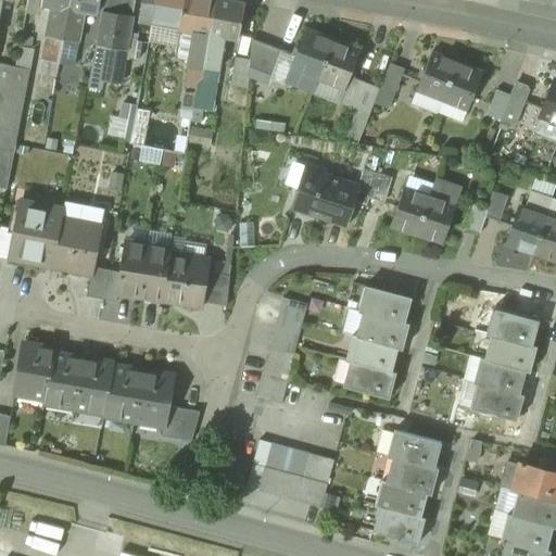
[(41,0),(40,7),(52,8),(67,11),(70,0),(41,0)]
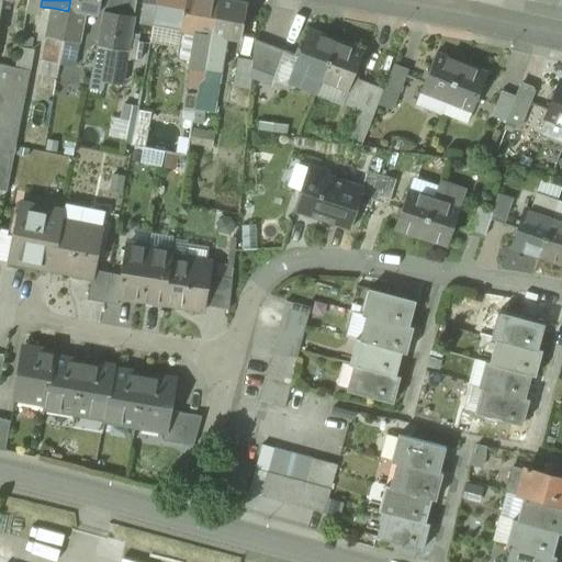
[(70,0),(68,11),(85,13),(97,15),(99,0),(70,0)]
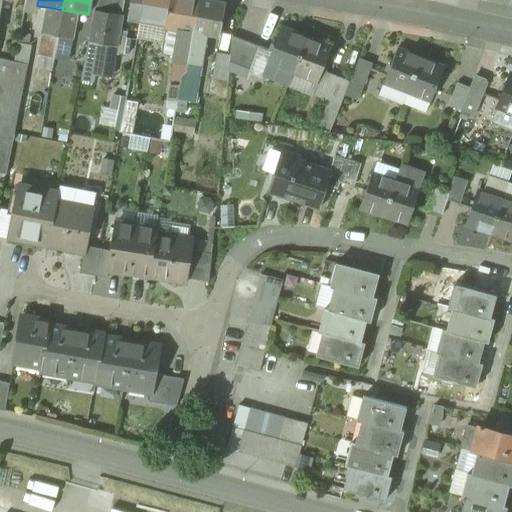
[(81,81),(94,83),(95,76),(111,78),(115,54),(123,55),(126,38),(118,36),(124,0),(96,0),(94,11),(89,43),(88,42),(81,81)]
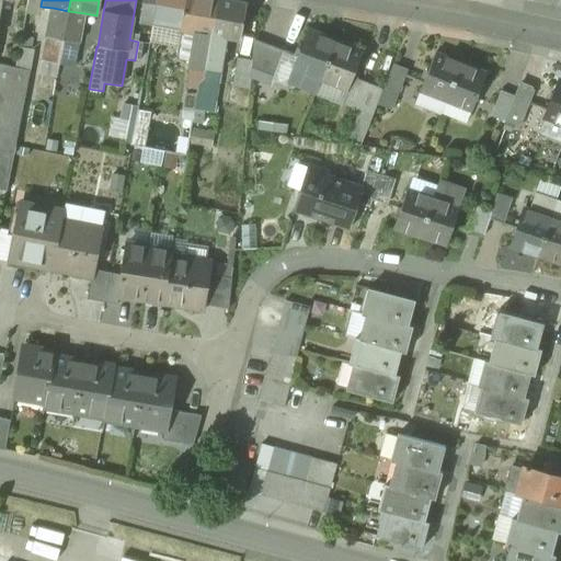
[(151,26),(151,25),(156,0),(142,0),(138,24),(151,26)]
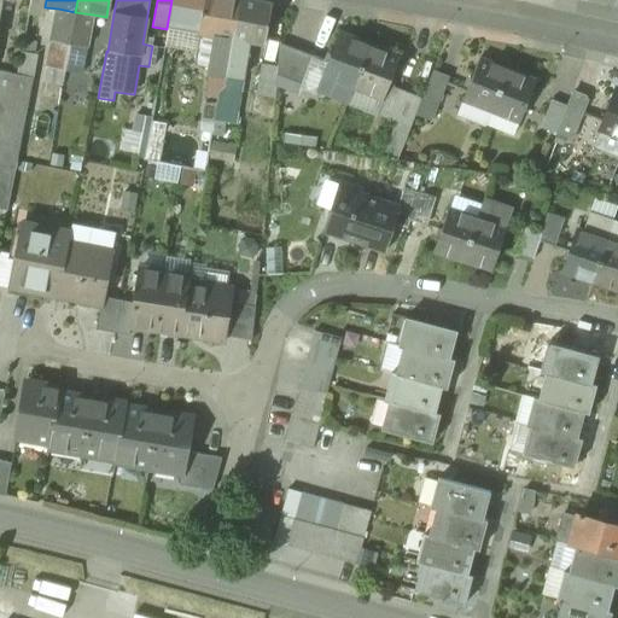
[(192,0),(172,0),(167,28),(187,31),(192,0)]
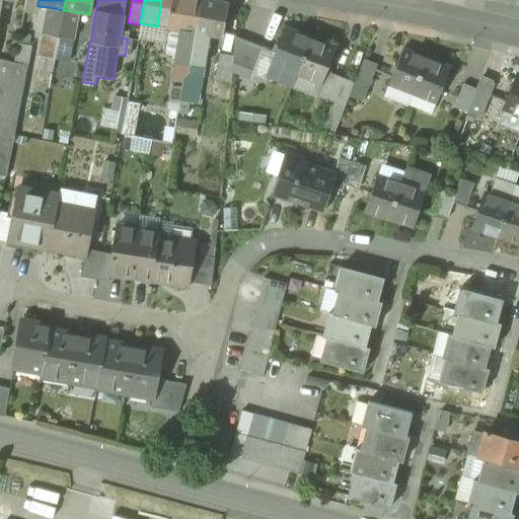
[(161,0),(157,26),(168,28),(173,0),(161,0)]
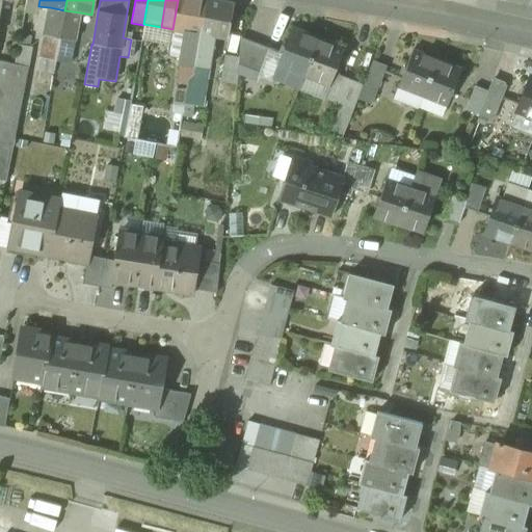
[(178,0),(173,29),(187,31),(201,34),(206,0),(178,0)]
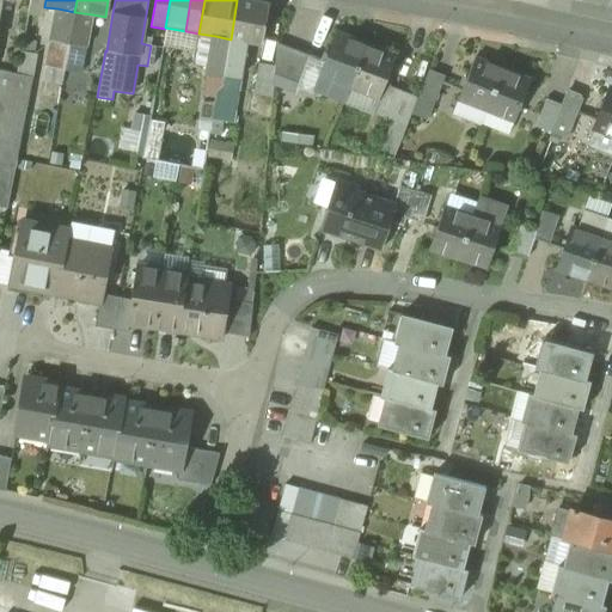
[(237,0),(231,40),(245,42),(262,44),(269,4),(248,0),(237,0)]
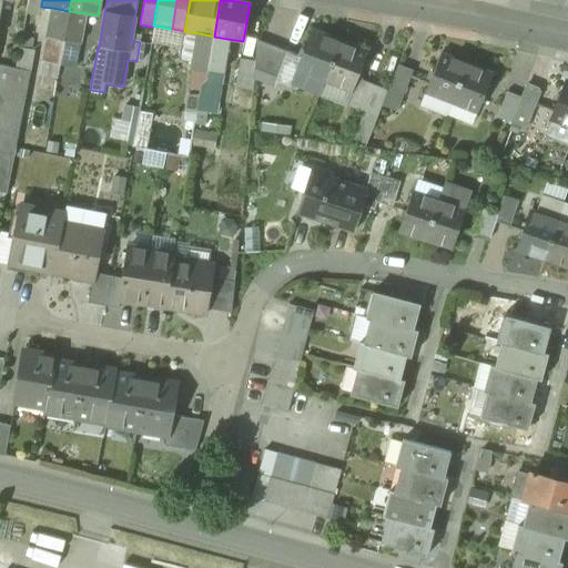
[(63,41),(69,11),(53,8),(47,39),(63,41)]
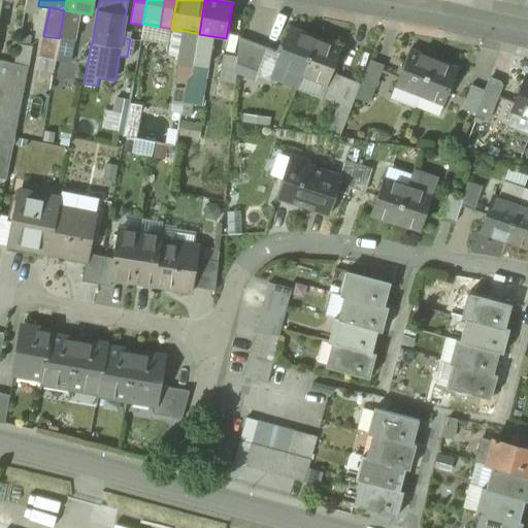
[(74,41),(79,12),(64,10),(59,38),(60,38),(74,41)]
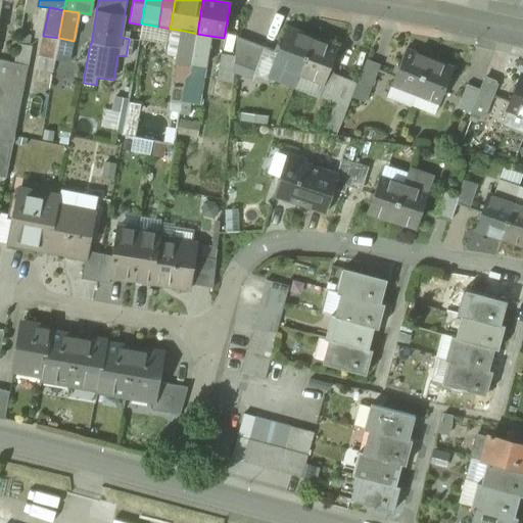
[(273,65),(278,67),(298,75),(313,39),(287,29),(273,65)]
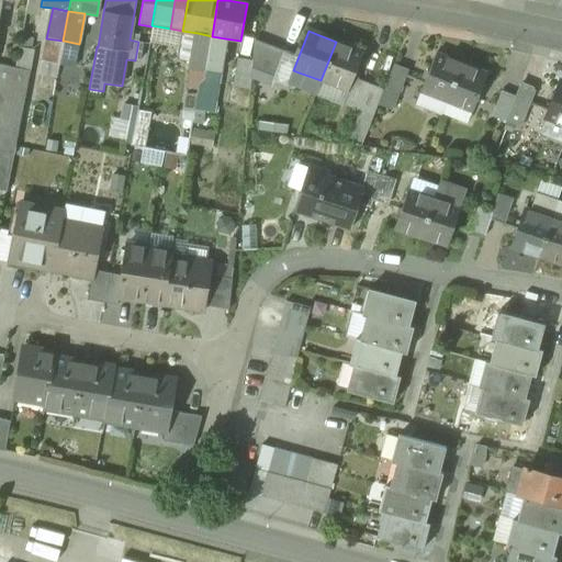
[(204,78),(212,36),(198,33),(189,83),(198,86),(204,78)]
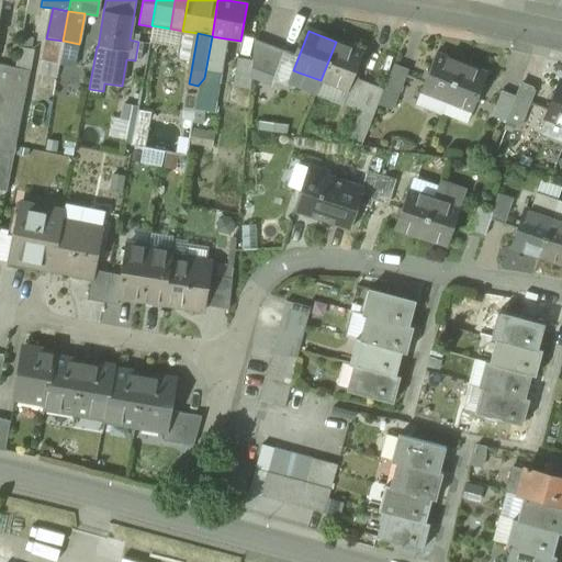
[(218,81),(225,38),(212,36),(204,78),(218,81)]
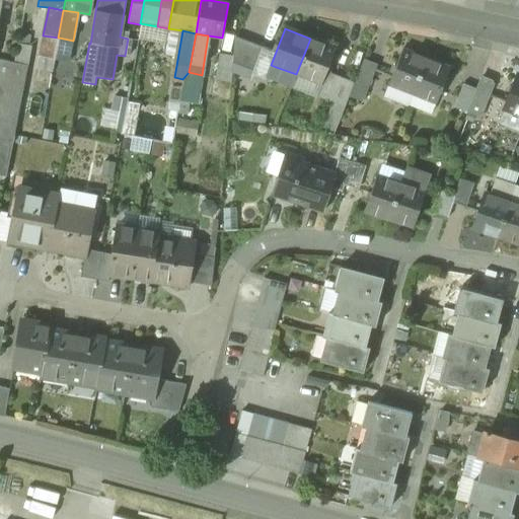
[(50,59),(55,60),(59,38),(58,38),(43,35),(39,57),(50,59)]
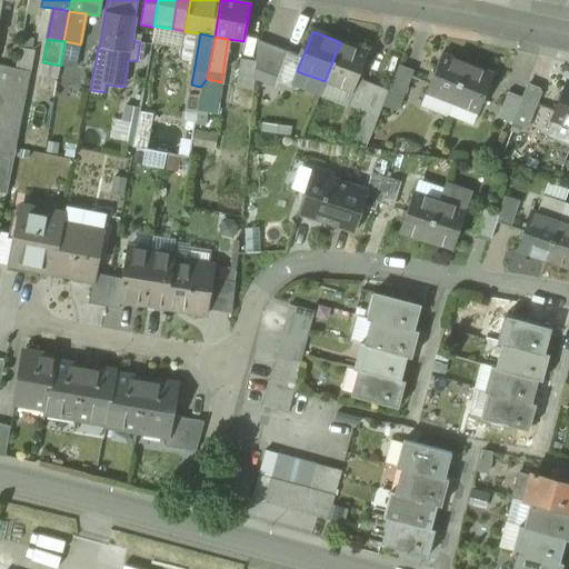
[(258,40),(256,61),(255,69),(278,78),(288,51),(258,40)]
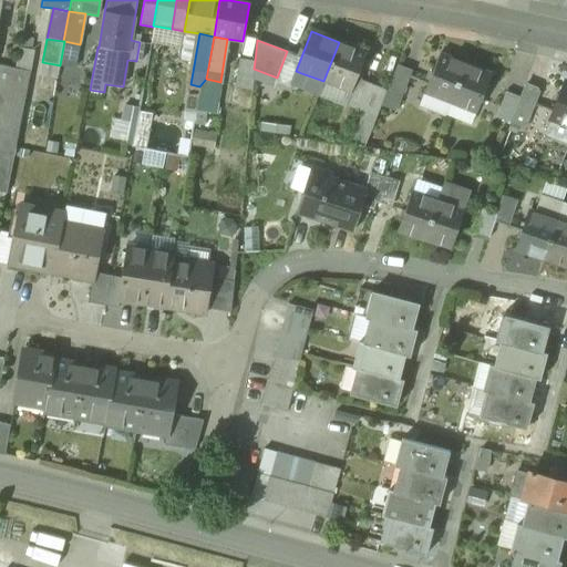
[(80,44),(64,41),(60,65),(75,68),(80,44)]
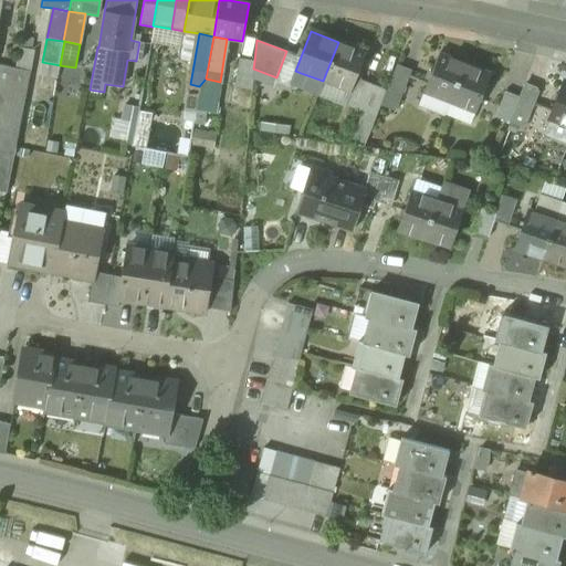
[(338,42),(323,81),(345,90),(350,92),(356,77),(366,52),(338,42)]
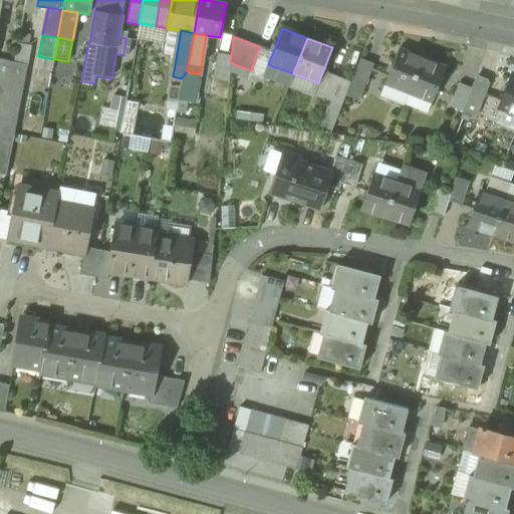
[(17,43),(14,63),(27,65),(31,46),(18,43),(17,43)]
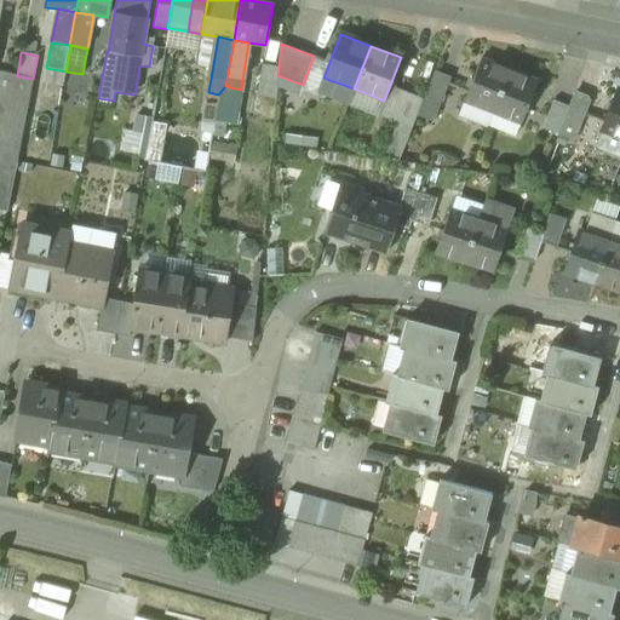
[(464,101),(492,113),(509,70),(481,59),(464,101)]
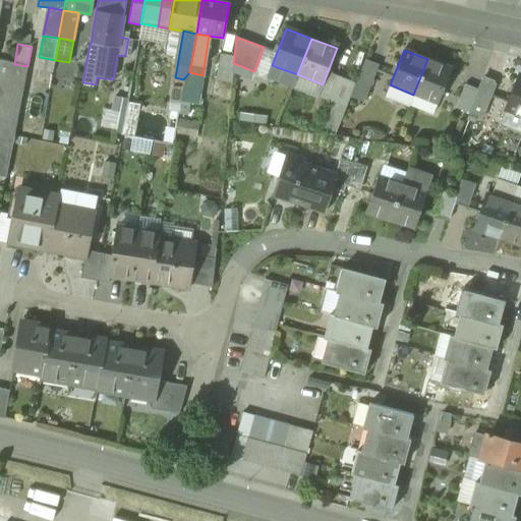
[(231,83),(233,63),(234,56),(219,55),(216,82),(231,83)]
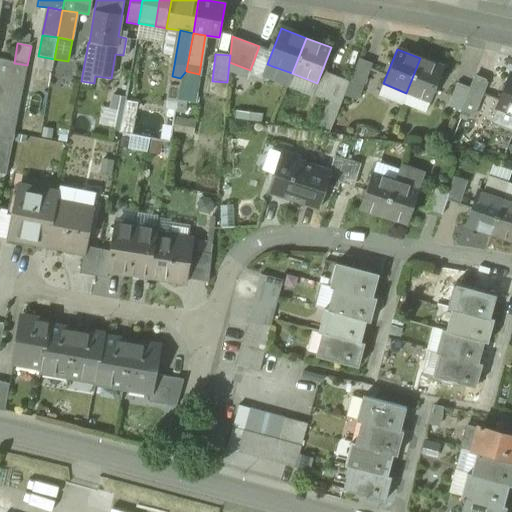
[(359,57),(350,81),(361,85),(370,62),(359,57)]
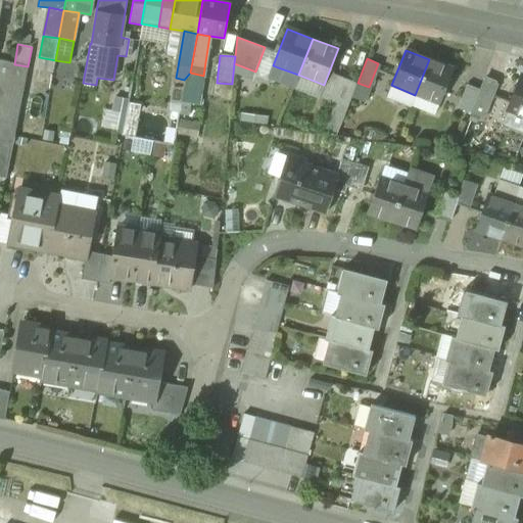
[(453,68),(429,59),(415,95),(439,104),(453,68)]
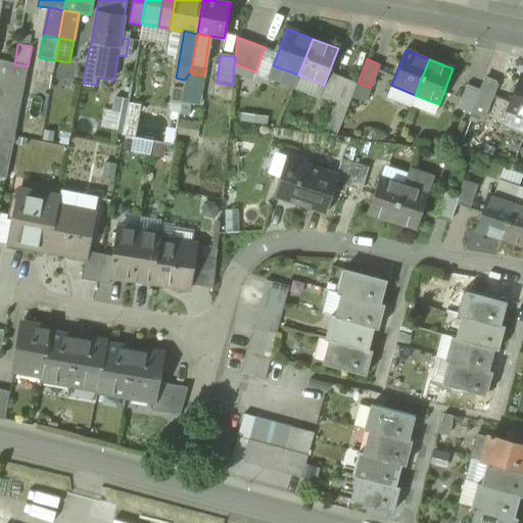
[(0,81),(24,86),(28,66),(14,64),(0,61),(0,81)]
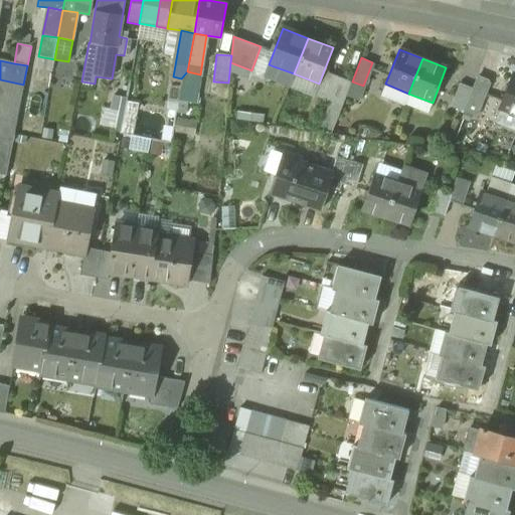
[(289,86),(294,73),(274,66),(269,77),(289,86)]
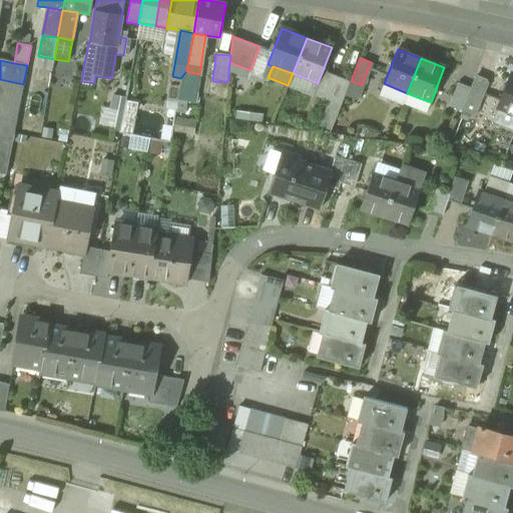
[(344,96),(351,81),(323,70),(318,83),(313,81),(309,91),(342,103),(344,96)]
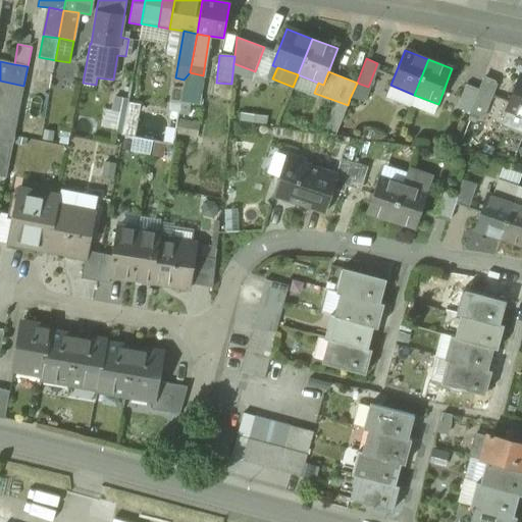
[(180,102),(198,105),(203,75),(190,72),(184,80),(181,92),(180,102)]
